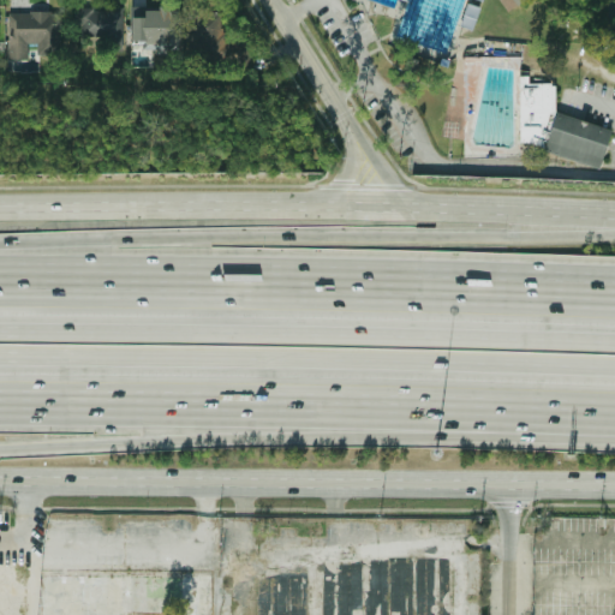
[(501,0),(507,10),(524,0),(501,0)]
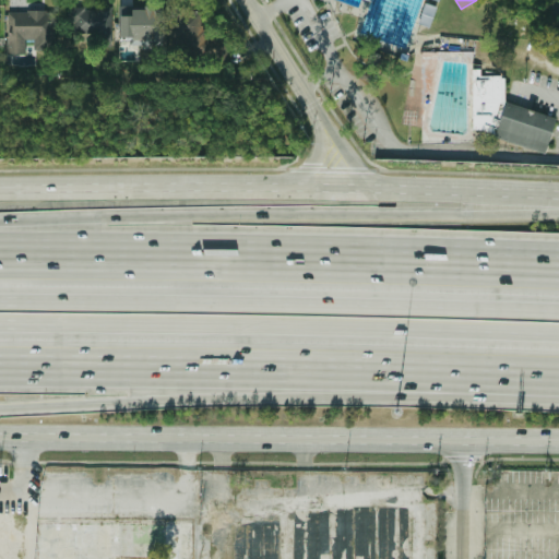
[(429,27),(437,7),(425,3),(418,23),(429,27)]
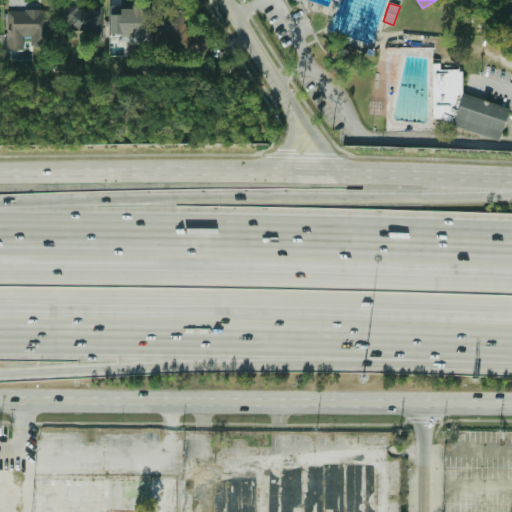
[(102,7),(65,7),(66,30),(102,29),(102,7)]
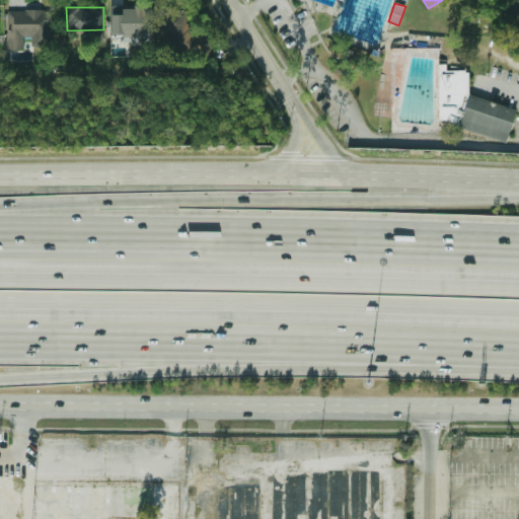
[(120,42),(152,42),(153,7),(123,7),(123,14),(112,14),(110,36),(120,38),(120,42)]
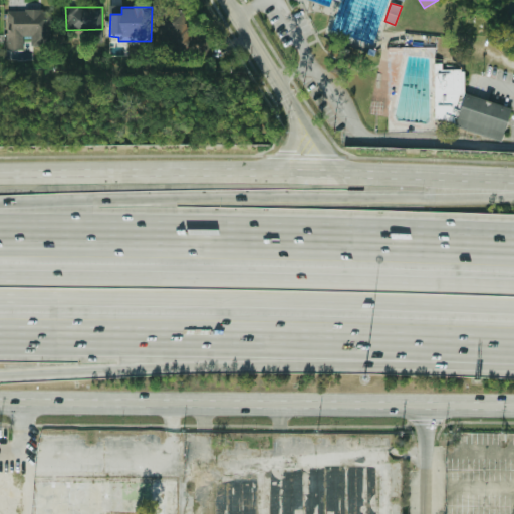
[(51,9),(6,9),(6,49),(24,49),(24,37),(30,37),(30,46),(51,46),(51,9)]
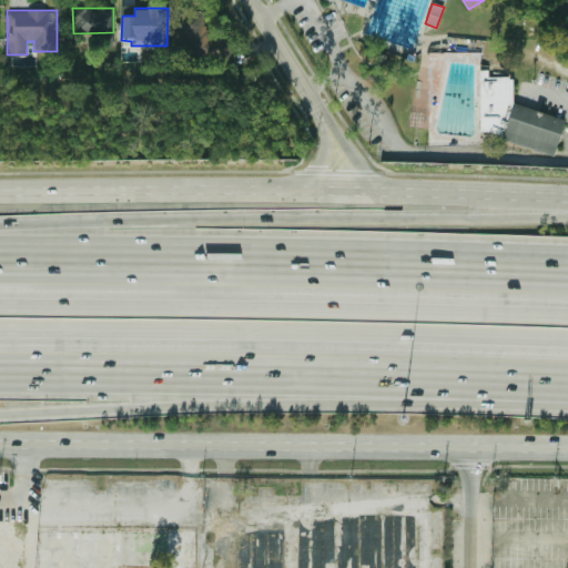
[(226,42),(192,40),(191,52),(225,54),(226,42)]
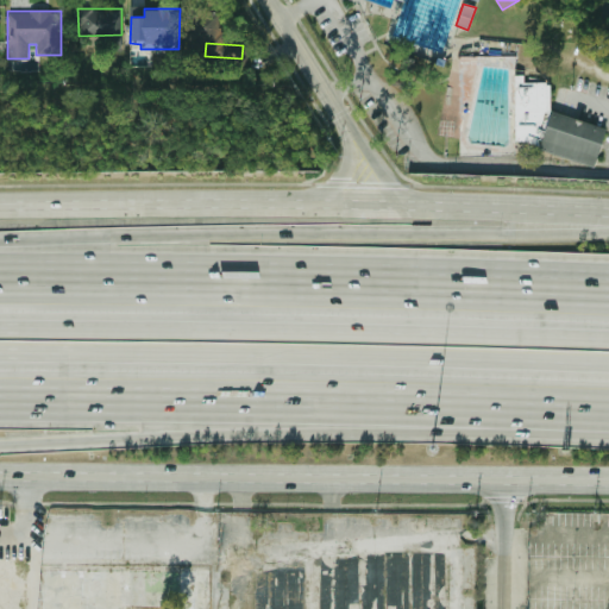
[(546,111),(553,87),(522,79),(523,76),(522,76),(507,137),(540,145),(539,151),(596,165),(606,126),(546,111)]
